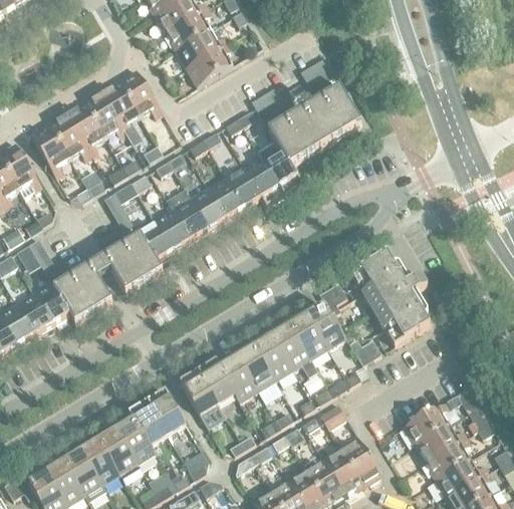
[(0,0),(0,4),(4,12),(22,1),(21,0),(0,0)]
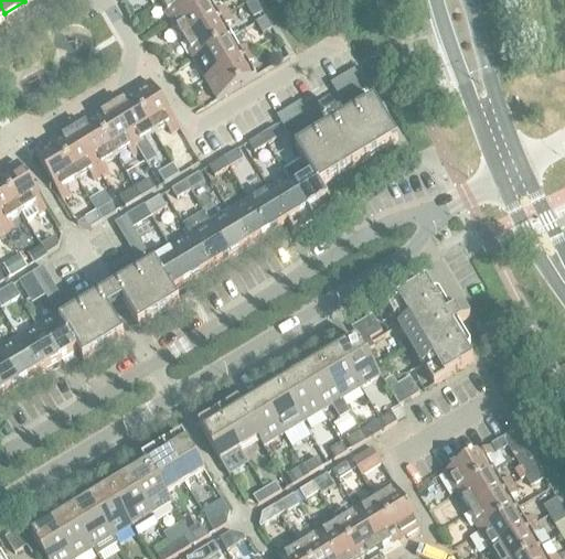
[(162,0),(172,17),(200,0),(162,0)]
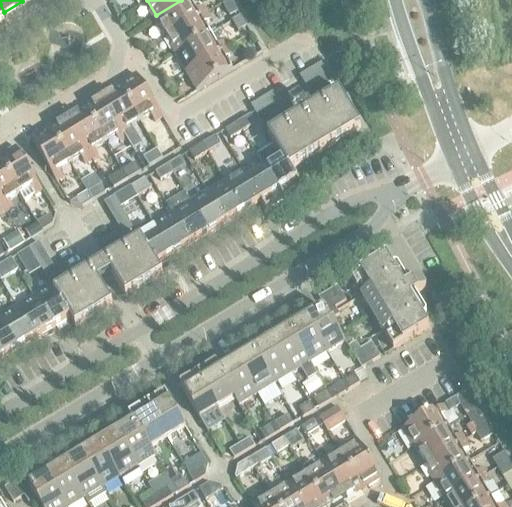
[(181,0),(156,15),(167,32),(207,8),(217,3),(215,0),(206,0),(196,6),(192,0),(181,0)]
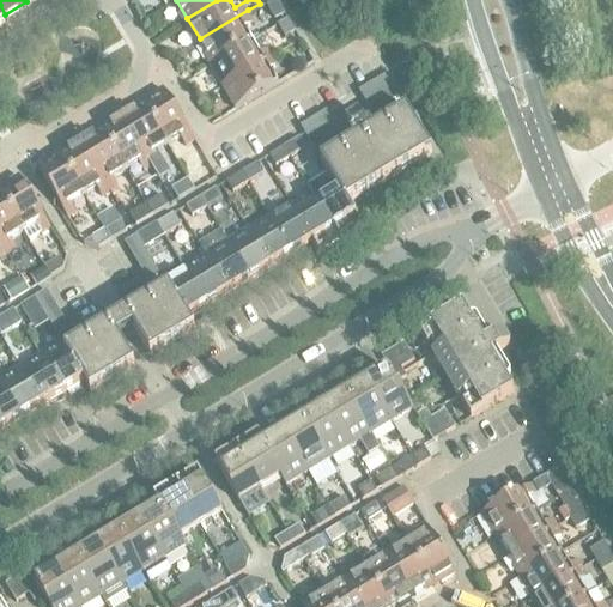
[(266,0),(274,14),(283,10),(277,0),(266,0)]
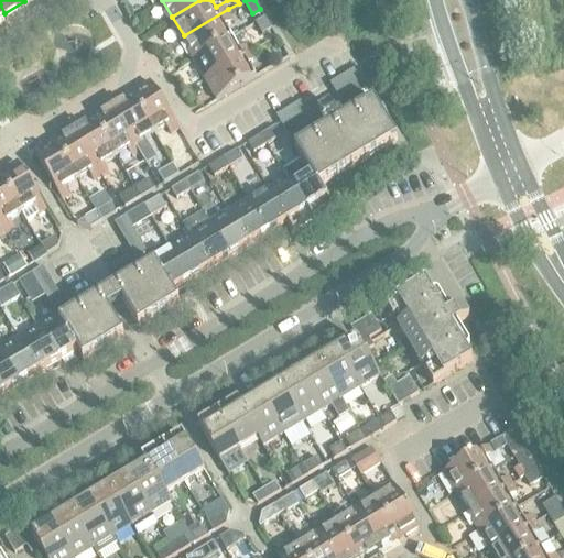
[(228,9),(184,35),(195,55),(232,33),(225,21),(232,17),(228,9)]
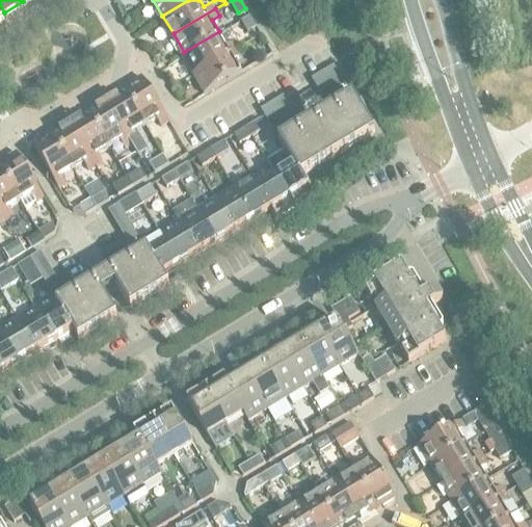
[(219,31),(184,52),(187,57),(185,59),(192,72),(237,45),(233,37),(225,42),(219,31)]
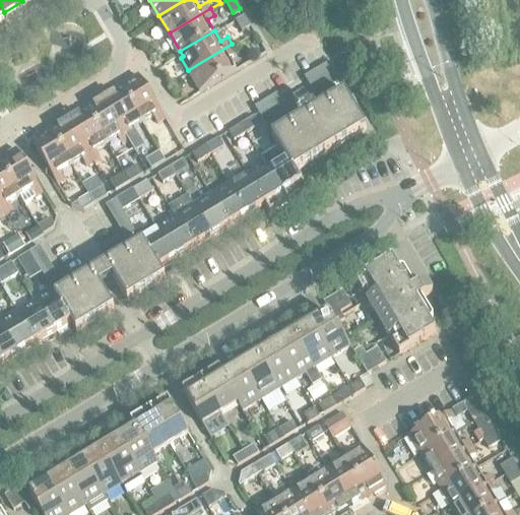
[(232,44),(188,70),(196,82),(198,80),(201,85),(199,87),(199,88),(236,66),(229,55),(236,51),(232,44)]
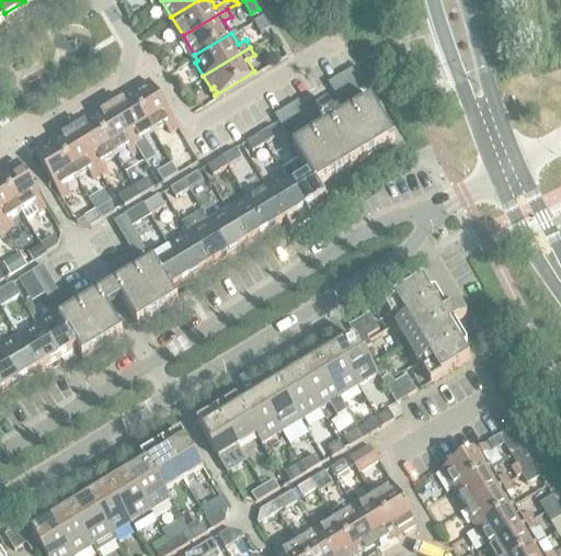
[(340,99),(364,84),(352,65),(328,79),(340,99)]
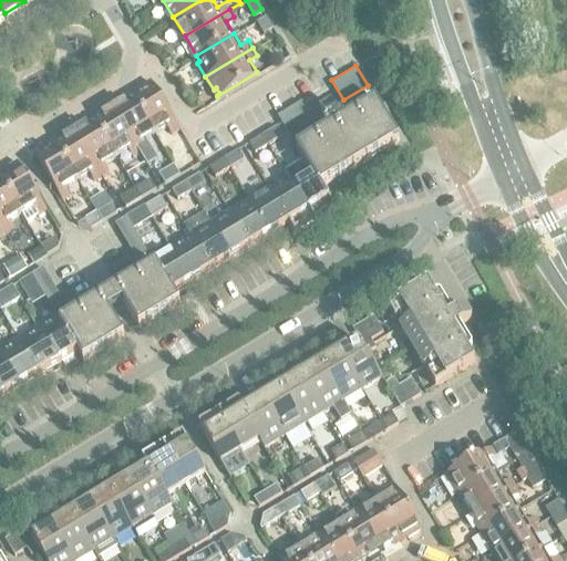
[(179,125),(151,79),(136,86),(138,90),(132,93),(155,130),(166,123),(171,130),(179,125)]
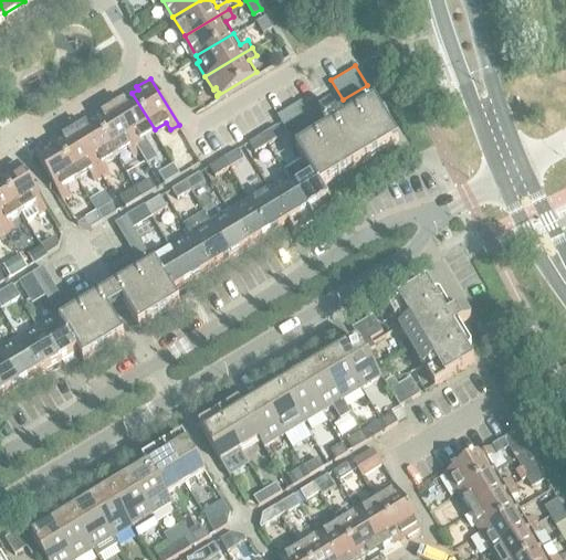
[(132,93),(113,104),(139,149),(147,145),(143,137),(155,129),(132,93)]
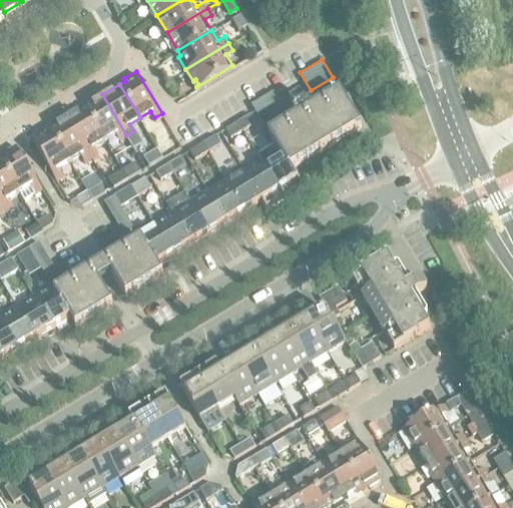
[(286,119),(268,130),(282,153),(291,166),(308,155),(325,145),(343,134),(361,123),(339,87),(321,98),(304,109),(286,119)]
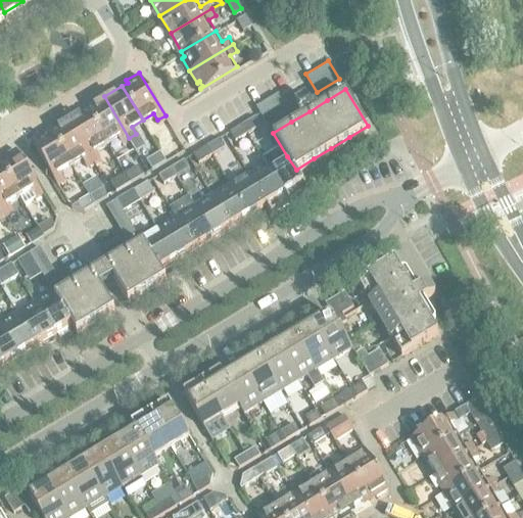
[(289,109),(278,90),(255,103),(267,123),(289,109)]
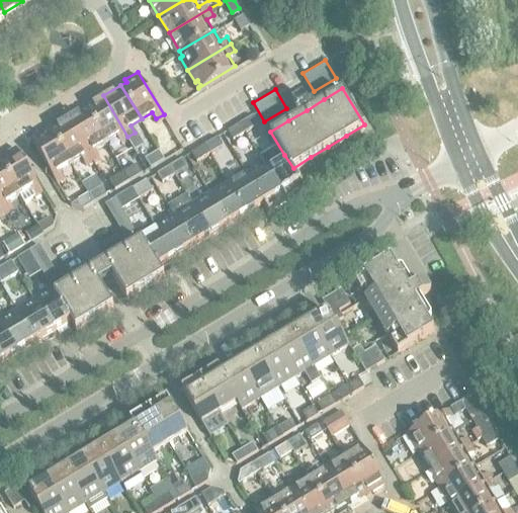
[(310,103),(303,91),(291,98),(298,109),(310,103)]
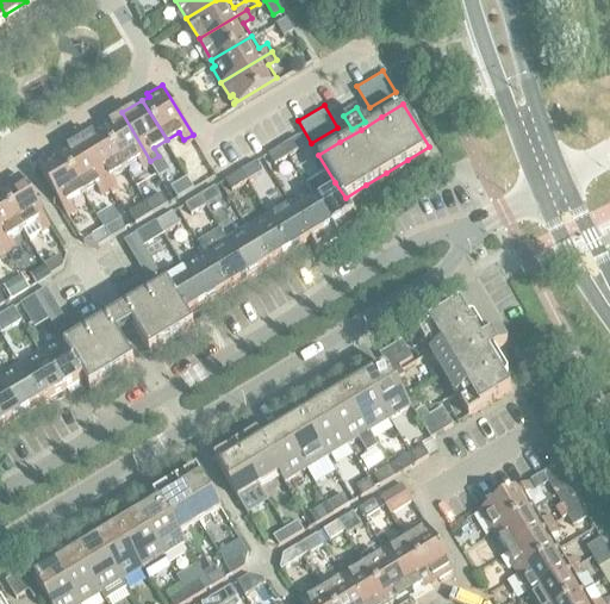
[(122,112),(100,125),(125,164),(137,157),(142,166),(150,161),(122,112)]
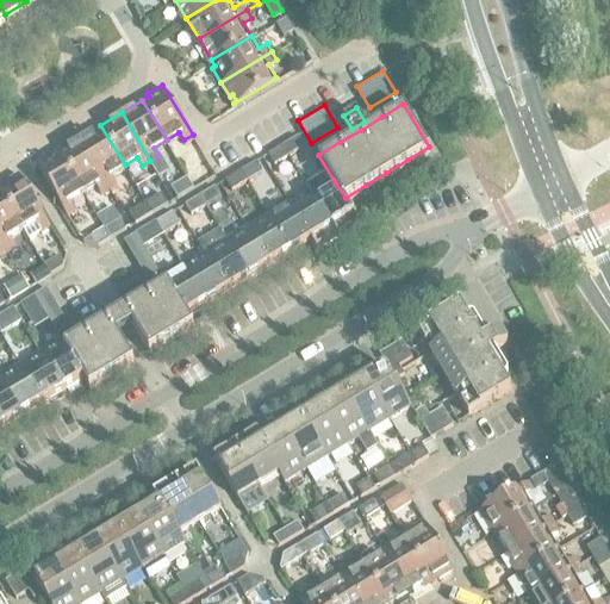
[(112,173),(125,164),(100,125),(80,137),(109,186),(117,181),(112,173)]
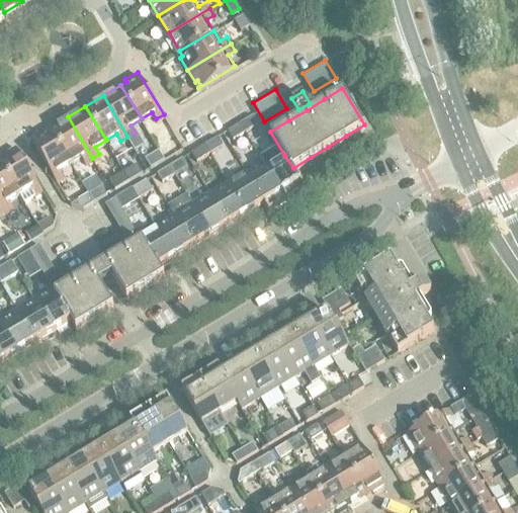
[(240,120),(245,129),(258,121),(252,112),(240,120)]
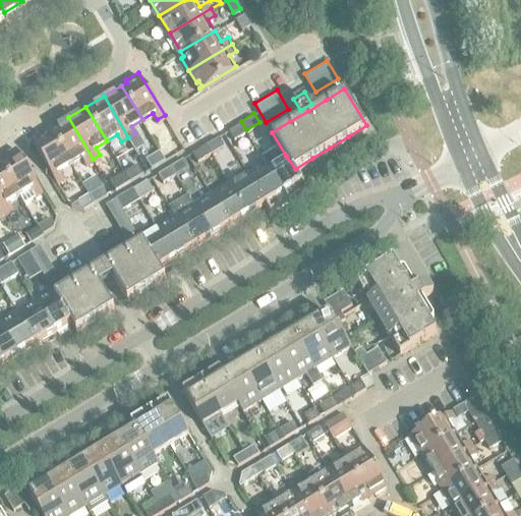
[(68,117),(51,128),(71,162),(81,156),(87,163),(93,159),(68,117)]
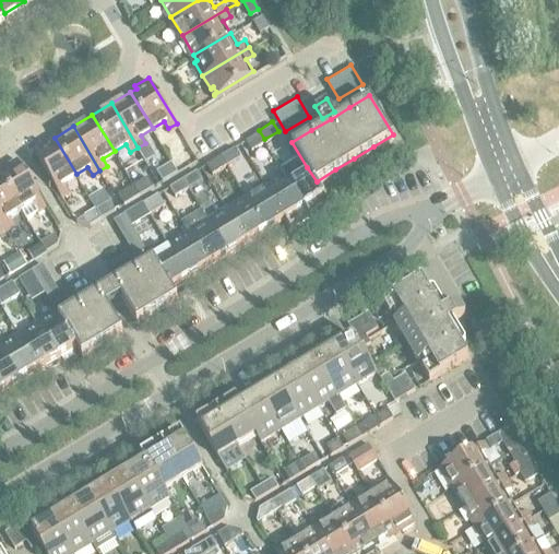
[(252,146),(264,139),(259,130),(247,137),(252,146)]
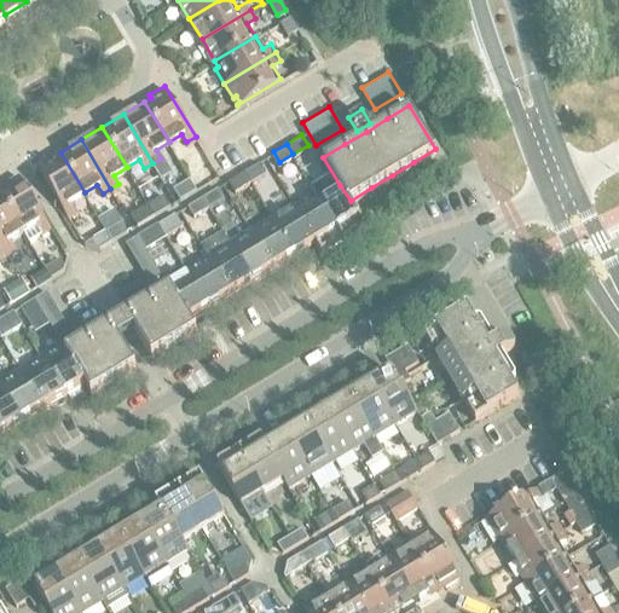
[(71,201),(85,192),(61,152),(53,156),(52,154),(36,162),(68,214),(76,209),(71,201)]
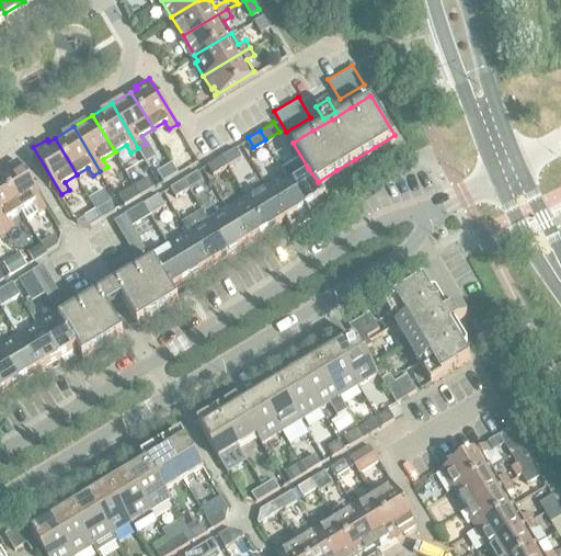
[(236,145),(221,154),(227,162),(241,155),(236,145)]
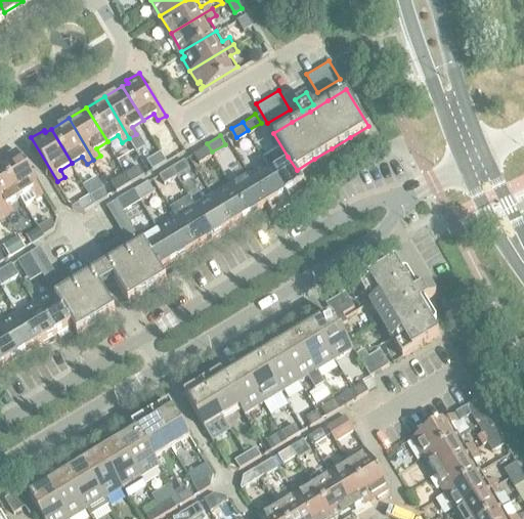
[(199,160),(212,152),(207,143),(193,152),(199,160)]
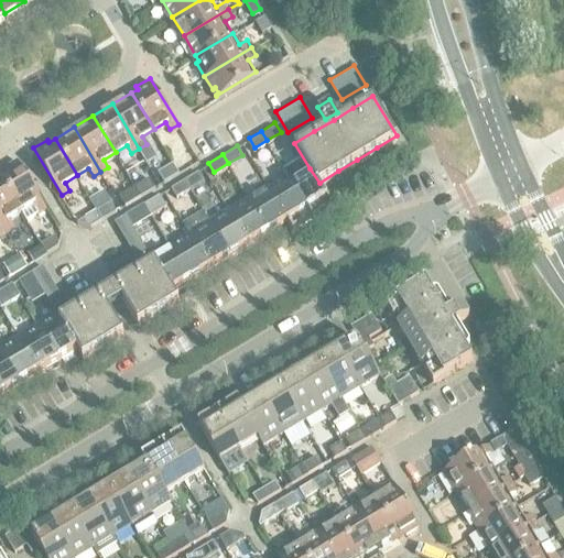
[(38,209),(45,205),(18,157),(3,166),(6,168),(0,172),(0,173),(21,209),(33,201),(38,209)]
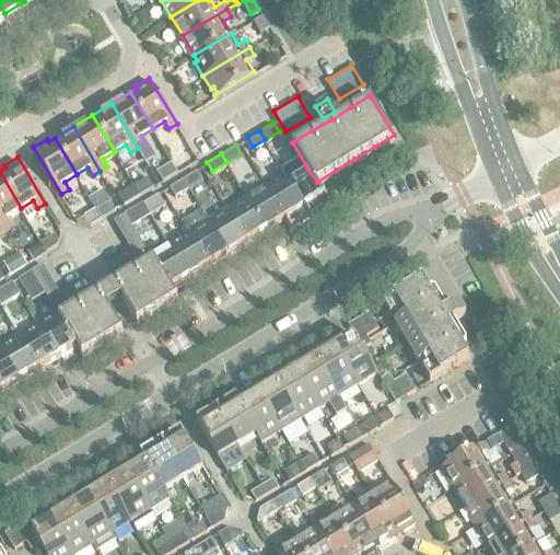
[(158,169),(163,177),(177,170),(172,160),(158,169)]
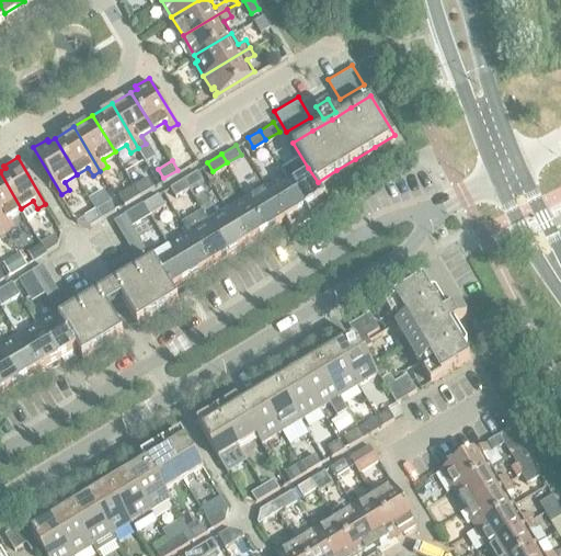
[(203,177),(197,168),(183,177),(189,185),(203,177)]
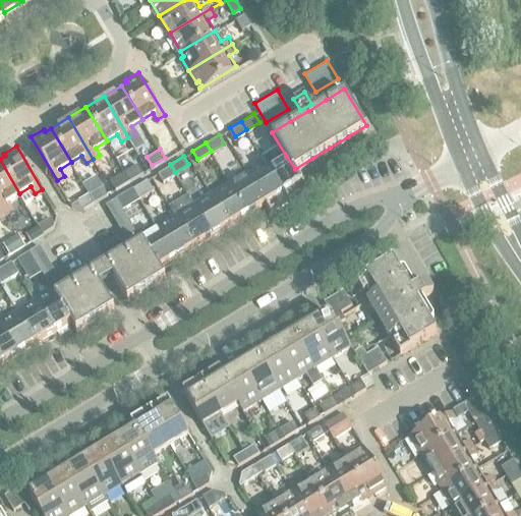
[(286,156),(269,167),(289,201),(302,192),(307,189),(304,184),(297,173),(295,169),(286,156)]
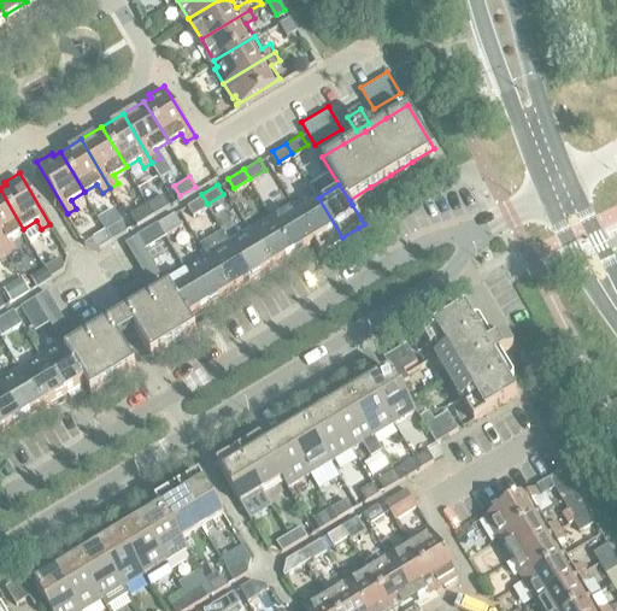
[(0,189),(0,238),(7,250),(16,245),(10,236),(23,229),(0,189)]
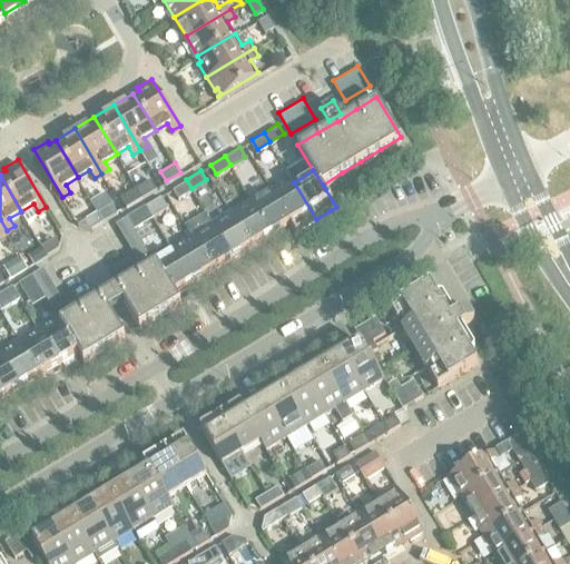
[(151,176),(136,186),(141,196),(157,186),(151,176)]
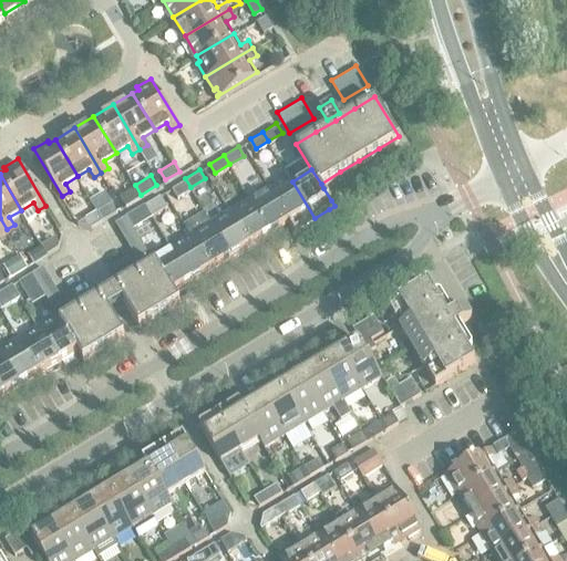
[(176,195),(191,187),(185,178),(172,186),(176,195)]
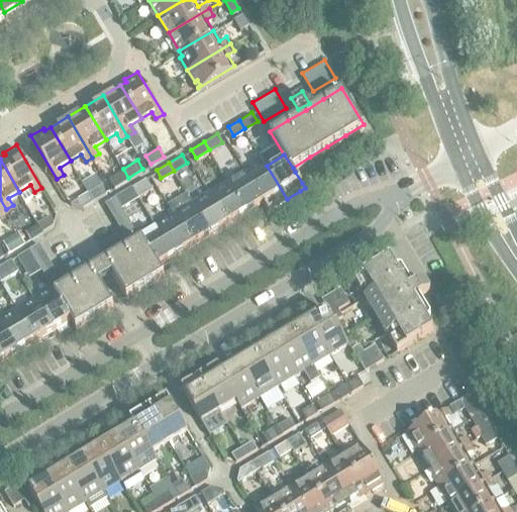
[(249,176),(248,176),(265,202),(264,202),(265,205),(268,210),(273,207),(287,199),(267,166),(249,176)]
